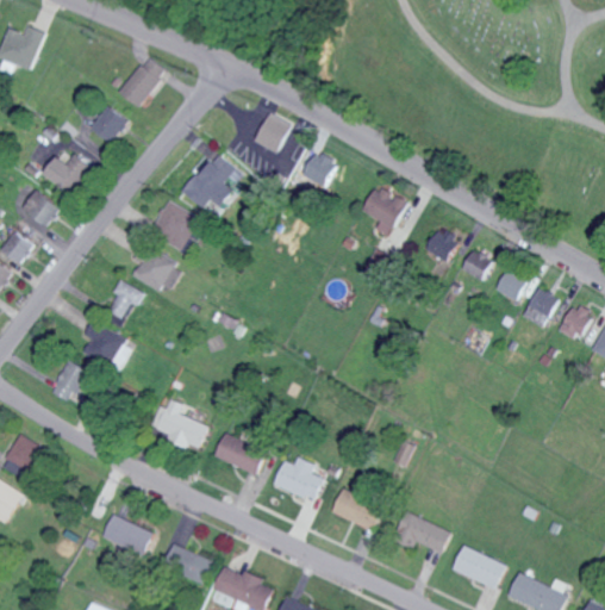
[(0,57),(27,70),(44,32),(27,25),(24,31),(1,20),(0,23),(0,57)]
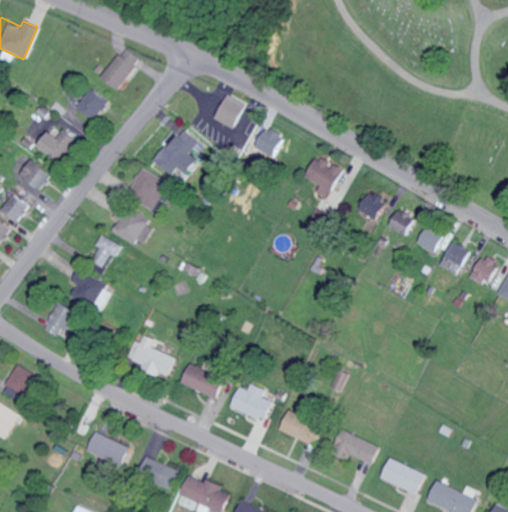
[(138,58),(123,47),(100,77),(114,89),(138,58)]
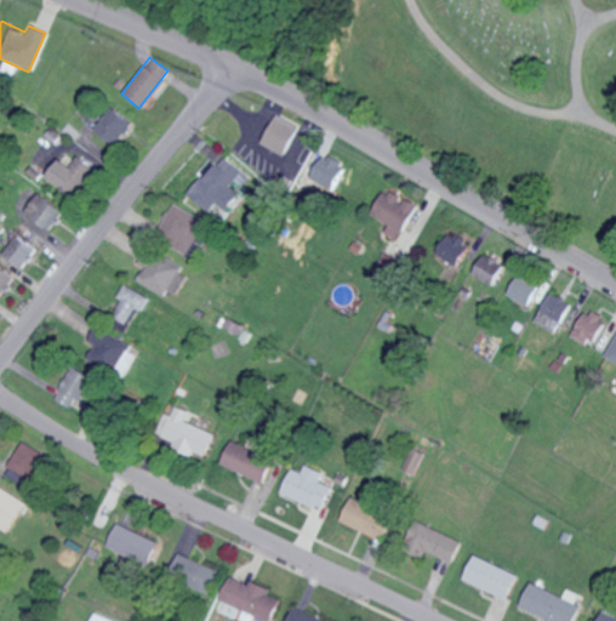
[(91,132),(113,147),(130,121),(108,108),(91,132)]
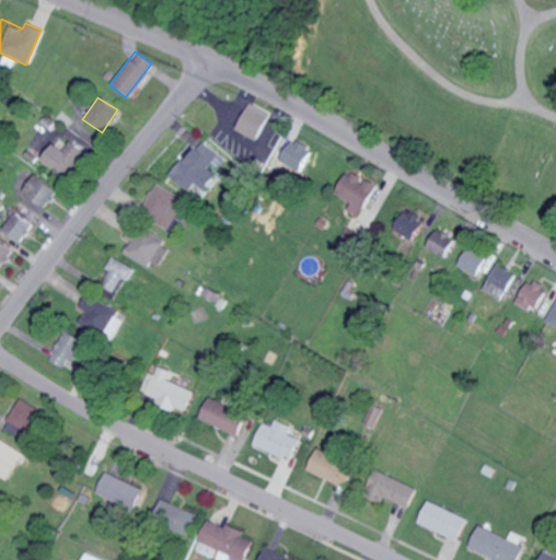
[(233,129),(269,148),(276,133),(270,130),(276,119),(246,104),(233,129)]
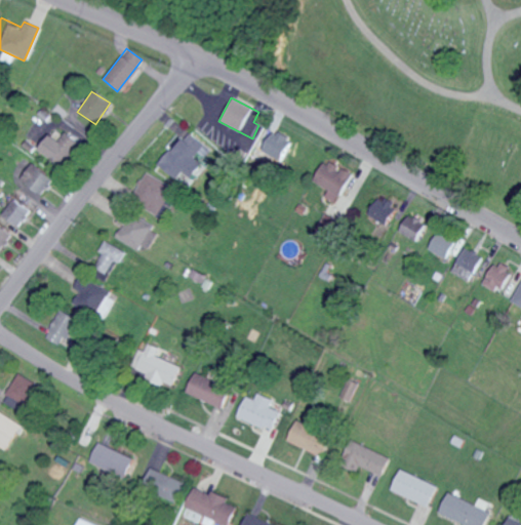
[(61,136),(51,130),(37,149),(50,159),(44,167),(56,175),(80,144),(64,131),(61,136)]
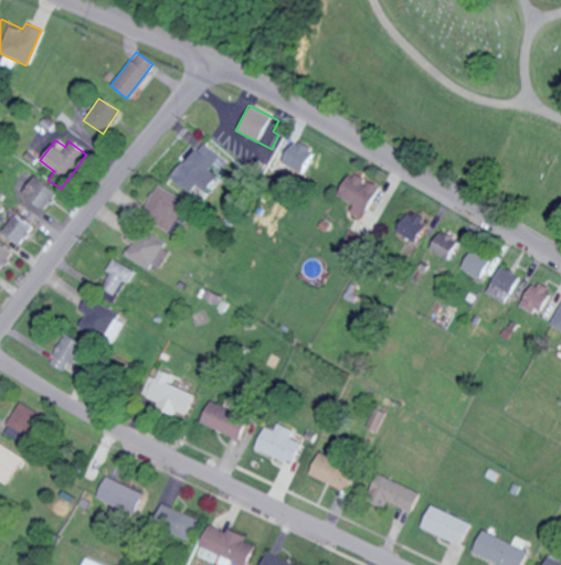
[(281,160),(299,173),(314,152),(295,140),(281,160)]
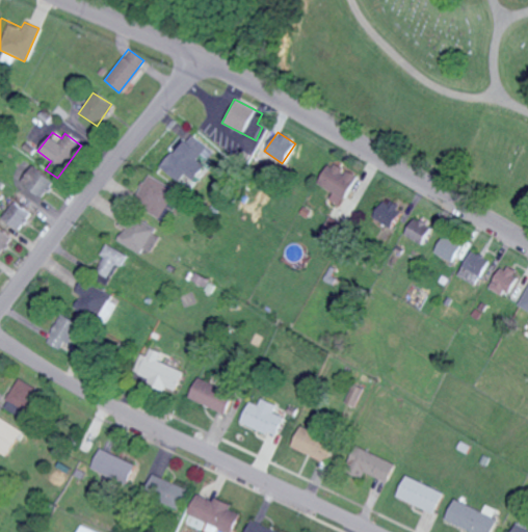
[(177,181),(182,174),(191,181),(205,163),(195,157),(204,147),(185,133),(159,168),(177,181)]
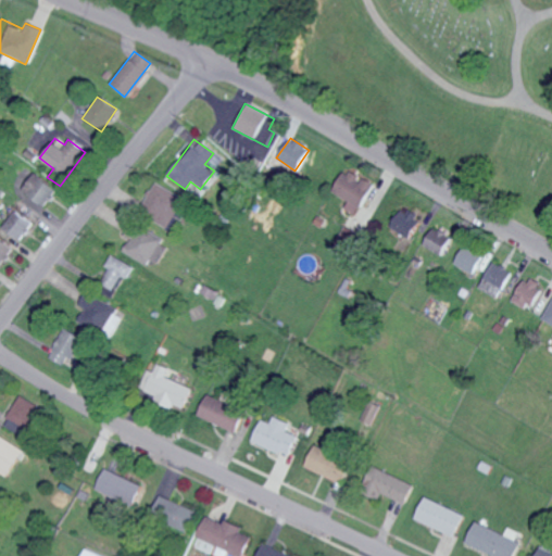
[(331,192),(346,200),(341,209),(354,215),(371,182),(359,177),(359,176),(343,168),(331,192)]
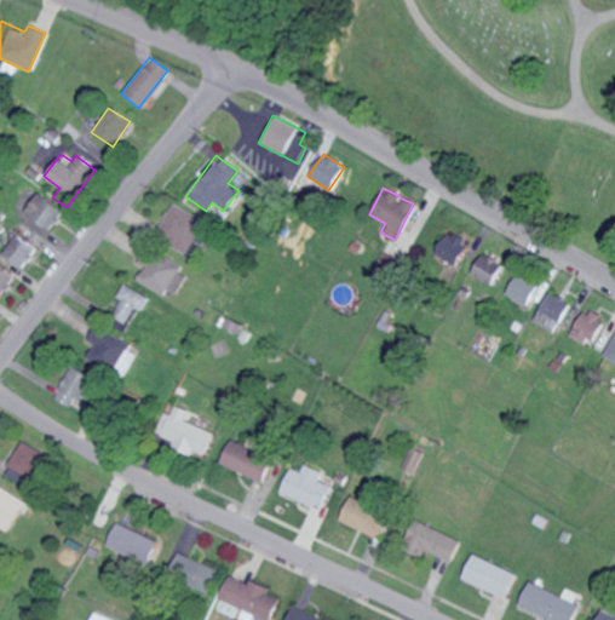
[(47,230),(59,208),(34,194),(21,214),(47,230)]
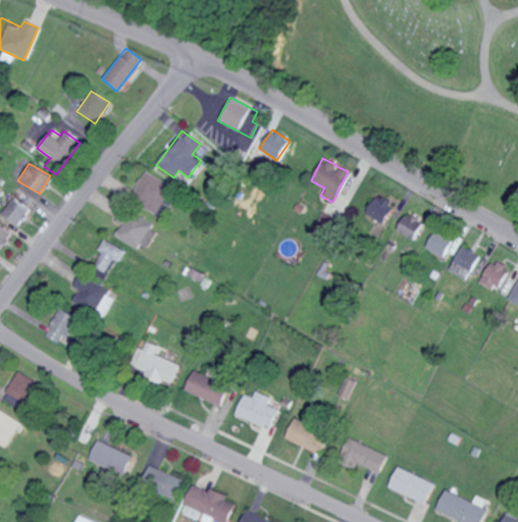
[(130,200),(157,212),(169,185),(141,172),(130,200)]
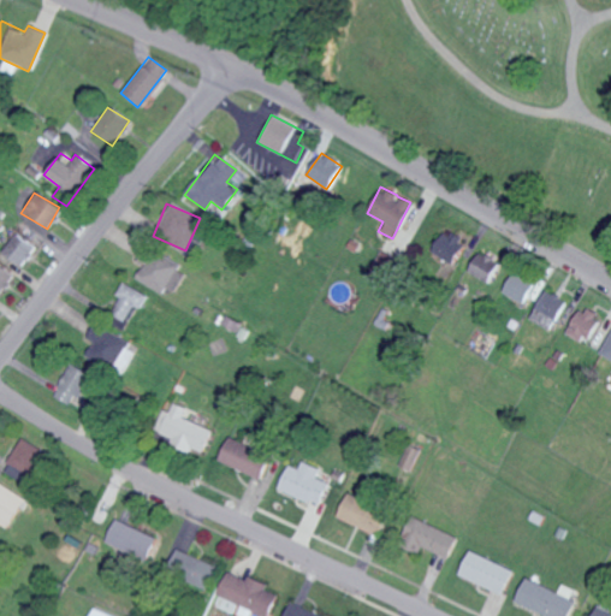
[(463,243),(440,231),(429,253),(451,265),(463,243)]
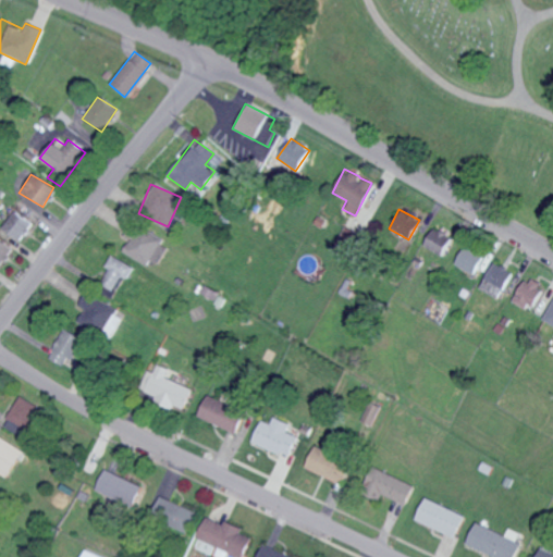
[(19,239),(28,221),(9,211),(0,230),(19,239)]
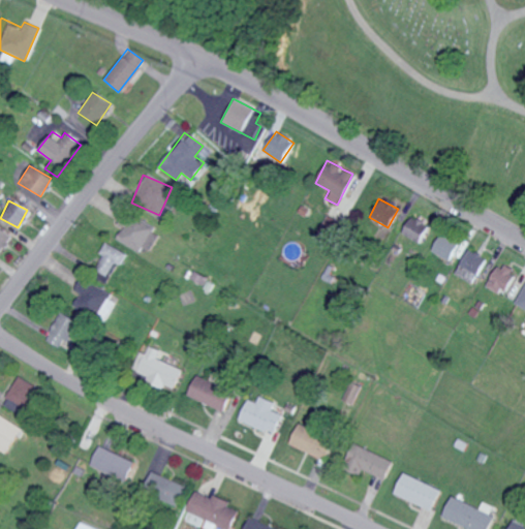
[(117,224),(121,226),(115,240),(139,252),(152,226),(123,212),(117,224)]
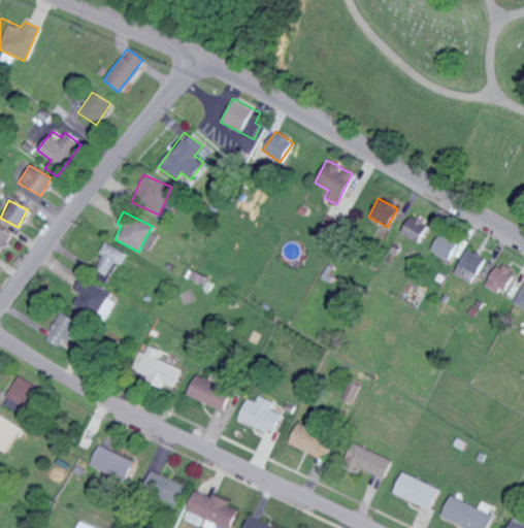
[(398,233),(417,241),(425,225),(405,217),(398,233)]
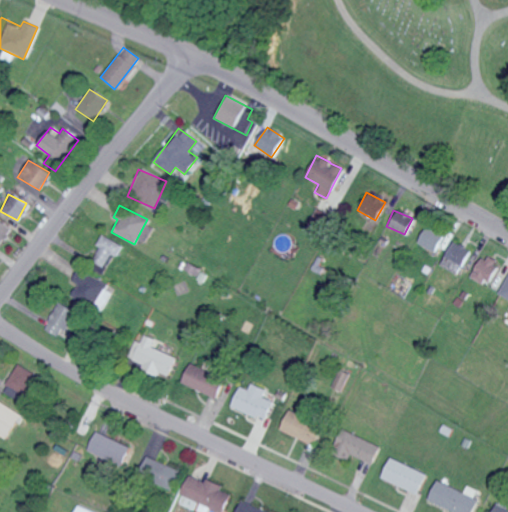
[(0,239),(8,229),(0,222),(0,239)]
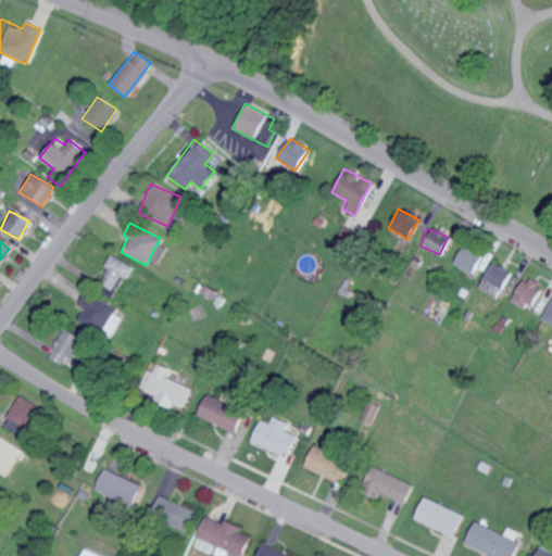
[(479,254),(459,245),(451,265),(471,274),(479,254)]
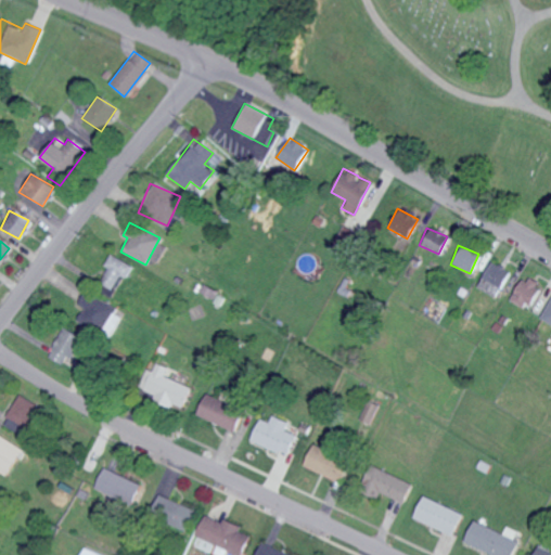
[(120,276),(124,279),(130,267),(110,254),(102,267),(106,269),(99,283),(112,291),(120,276)]
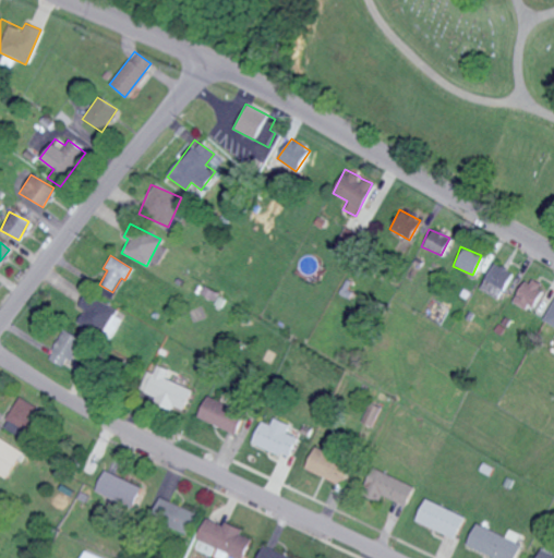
[(498,298),(509,271),(490,264),(479,290),(498,298)]
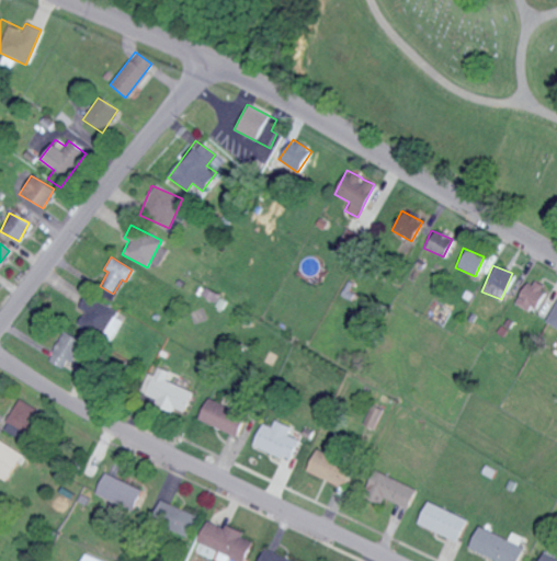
[(543,288),(524,279),(513,304),(532,312),(543,288)]
